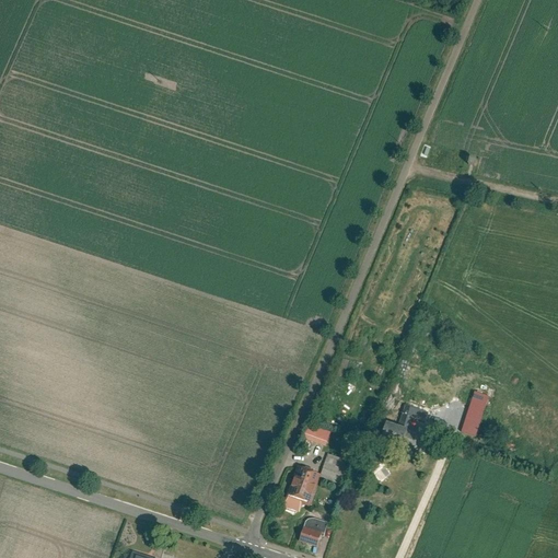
[(472,157),(468,155),(467,160),(466,163),(473,165),(474,161),(475,158),(472,157)]
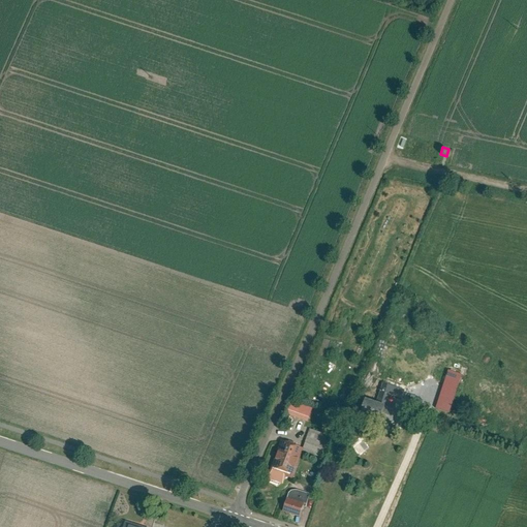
[(504,388),(446,368),(433,405),(445,410),(456,382),(501,398),(504,388)]
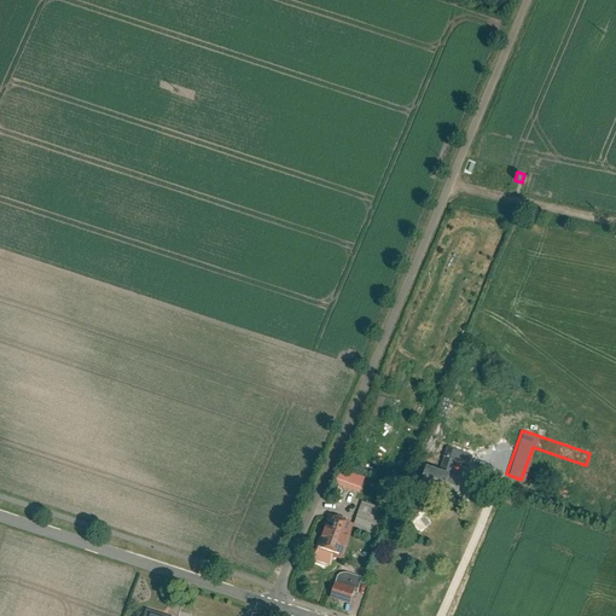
[(472,451),(447,442),(442,459),(468,466),(472,451)]
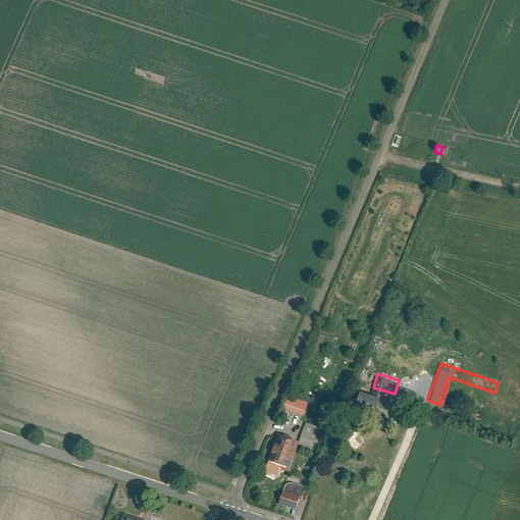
[(397,405),(358,393),(351,417),(390,429),(397,405)]
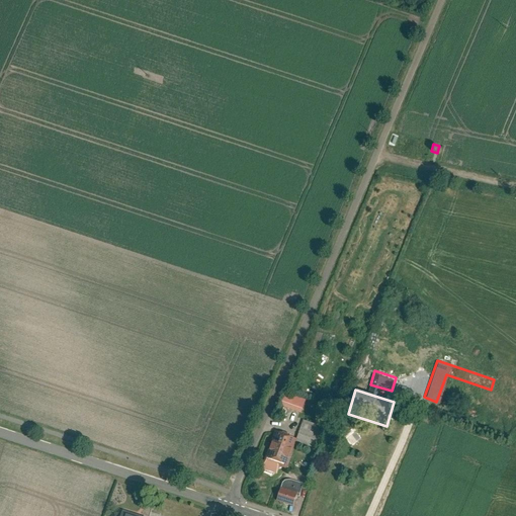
[(306,398),(286,391),(281,404),(302,411),(306,398)]
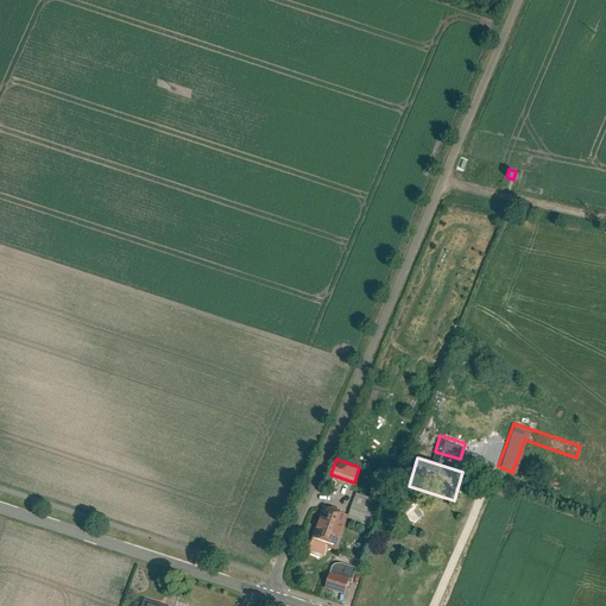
[(383,518),(389,502),(357,491),(348,513),(347,517),(367,524),(371,513),(383,518)]
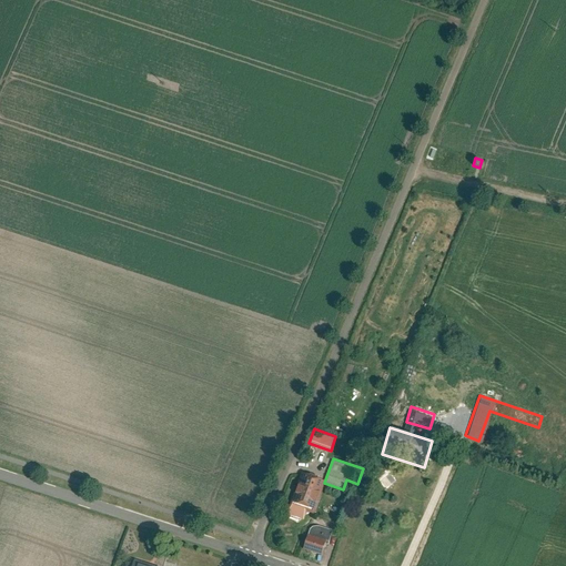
[(325,479),(302,471),(292,501),(315,508),(324,483),(325,479)]
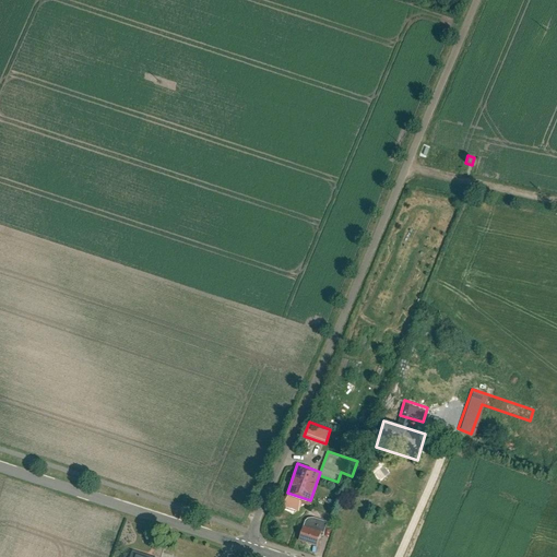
[(305,517),(301,524),(297,540),(315,545),(322,520),(312,517),(305,517)]
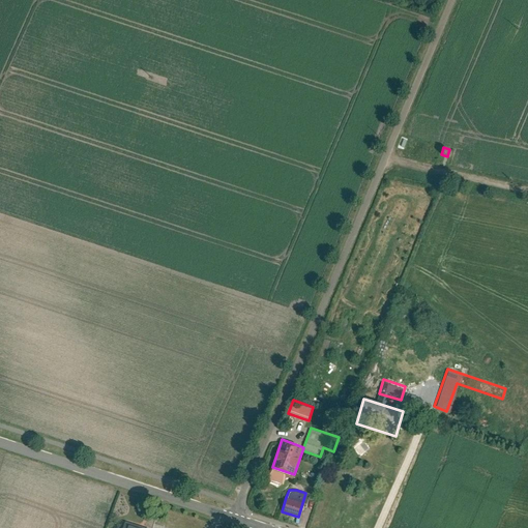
All buildings are outlined.
